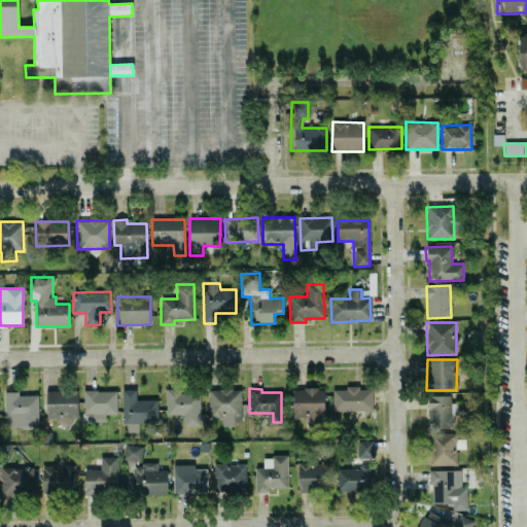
[(292,418),(324,417),(323,388),(292,389),(292,418)]
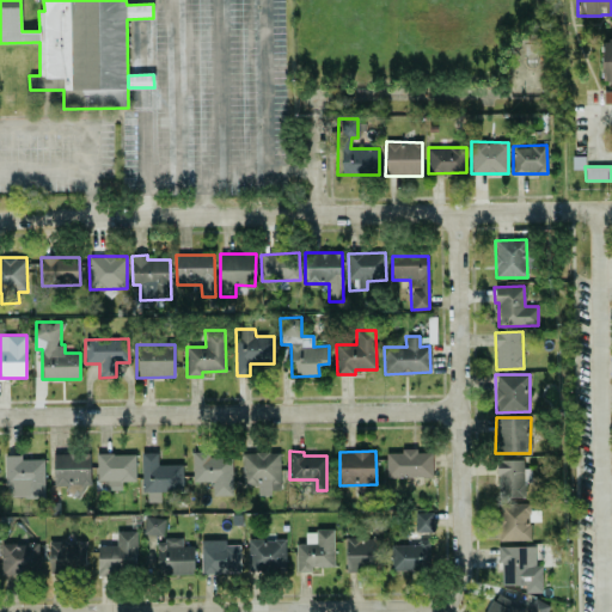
[(385,452),(386,477),(432,476),(432,451),(385,452)]
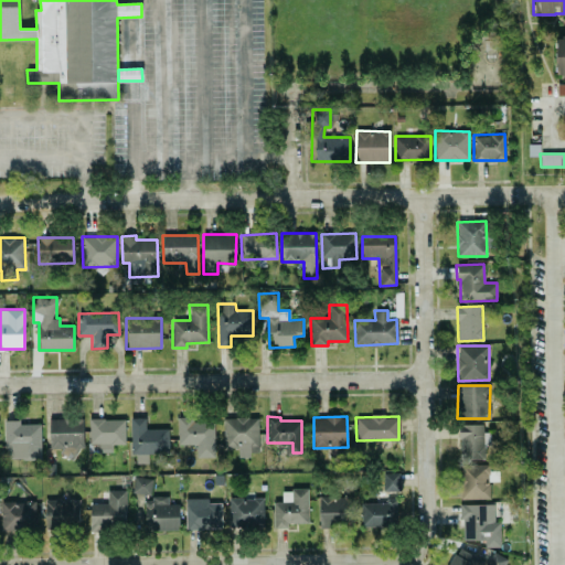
[(178,445),(196,445),(196,457),(214,457),(214,422),(192,422),(191,417),(178,417),(178,445)]
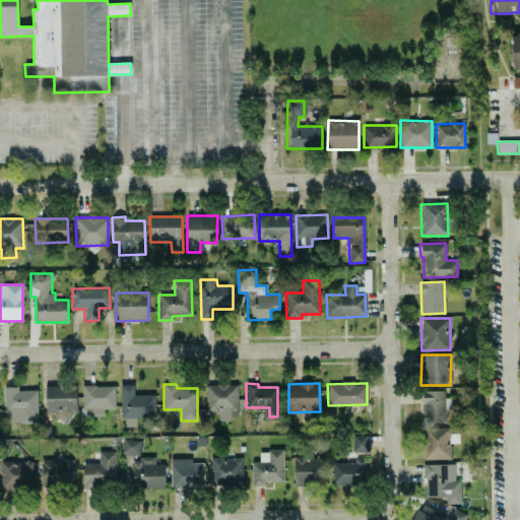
[(238,412),(238,384),(205,384),(206,412),(218,411),(218,420),(231,420),(231,413),(238,412)]
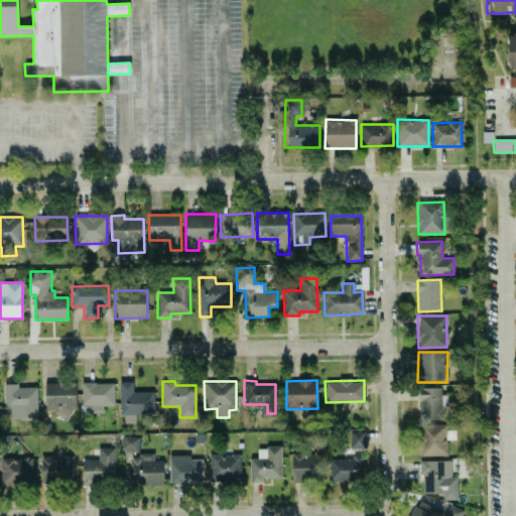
[(76,382),(45,382),(45,409),(56,409),(56,412),(76,412),(76,382)]
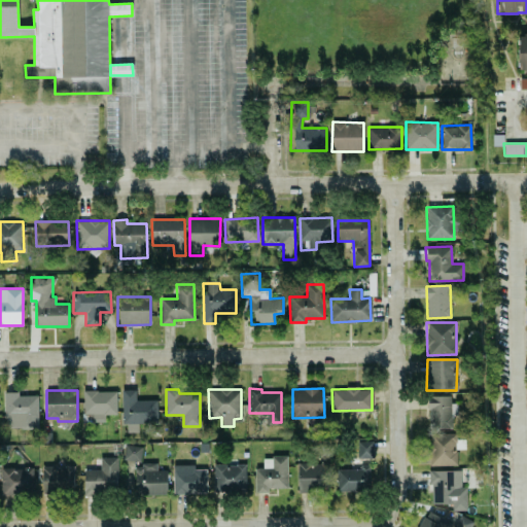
[(82,414),(92,414),(92,421),(104,422),(104,414),(116,415),(117,391),(83,390),(82,414)]
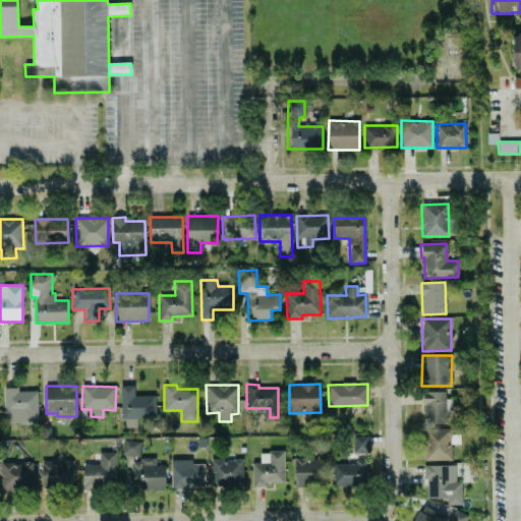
[(156,418),(155,395),(134,395),(134,386),(121,386),(122,427),(136,427),(136,418),(156,418)]
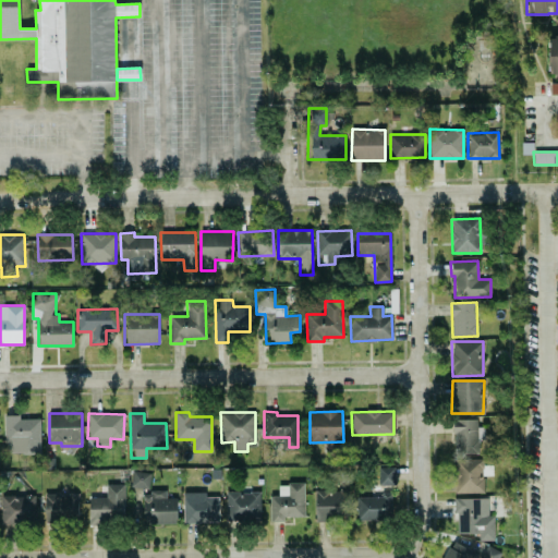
[(4,441),(10,441),(10,453),(40,453),(39,419),(19,419),(19,414),(4,415),(4,441)]
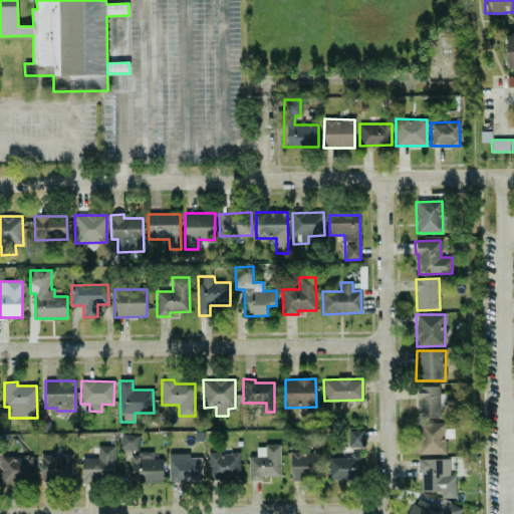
[(439,386),(418,387),(419,418),(441,417),(441,405),(446,405),(446,393),(439,393),(439,386)]
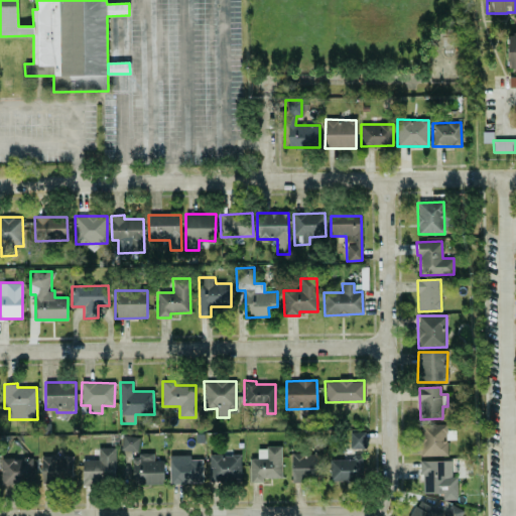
[(447,456),(446,439),(456,439),(455,429),(446,429),(446,423),(420,424),(420,456),(447,456)]
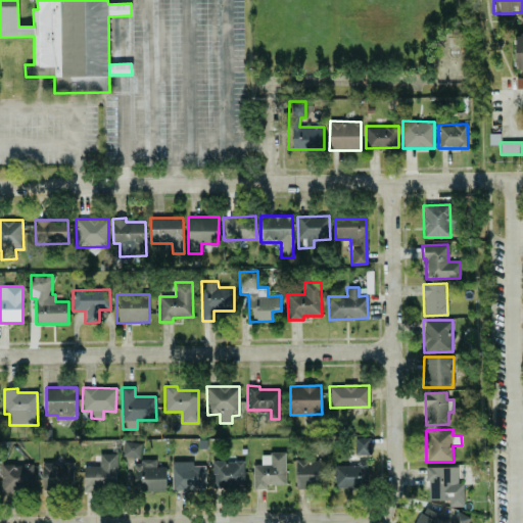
[(369,437),(354,438),(355,455),(370,455),(369,437)]
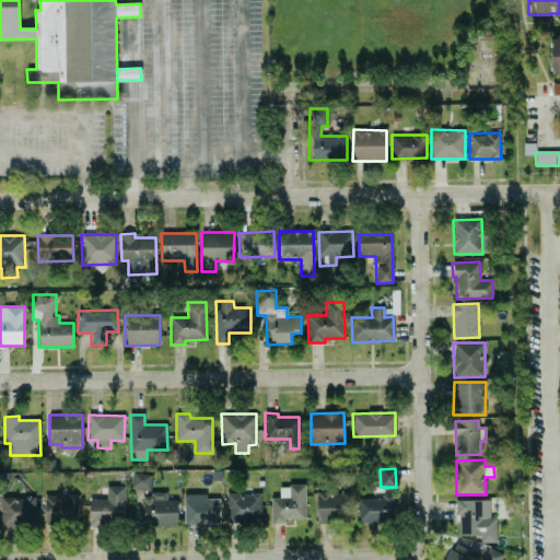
[(130,489),(149,491),(151,475),(132,473),(130,489)]
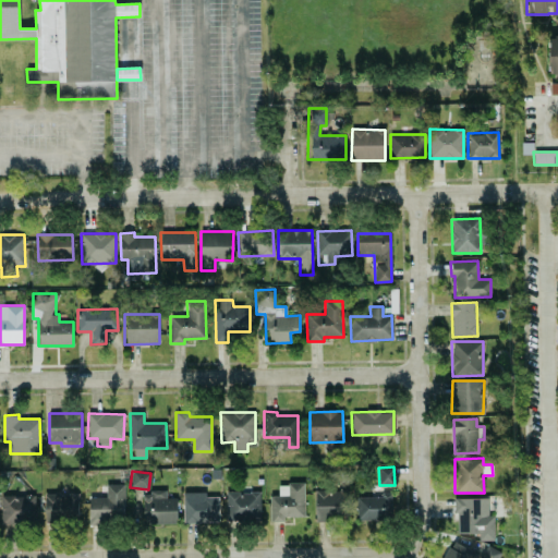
[(88,496),(88,523),(123,524),(124,484),(106,483),(106,496),(88,496)]
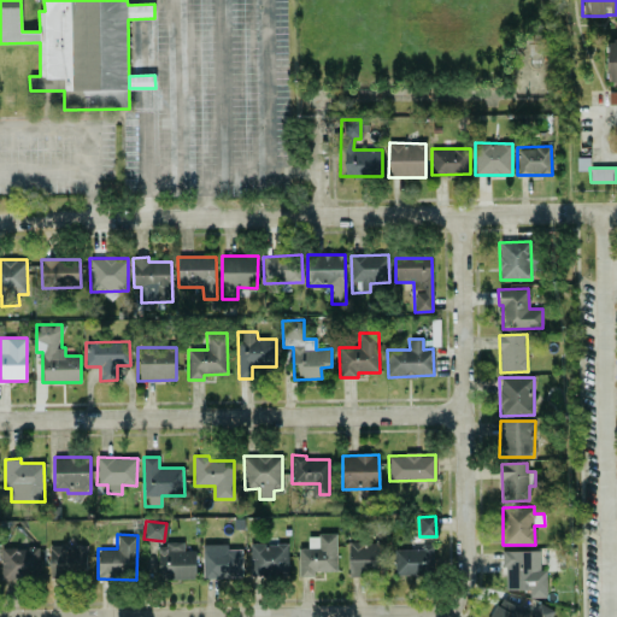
[(336,534),(318,534),(318,547),(298,548),(299,576),(313,576),(313,571),(336,570),(336,534)]
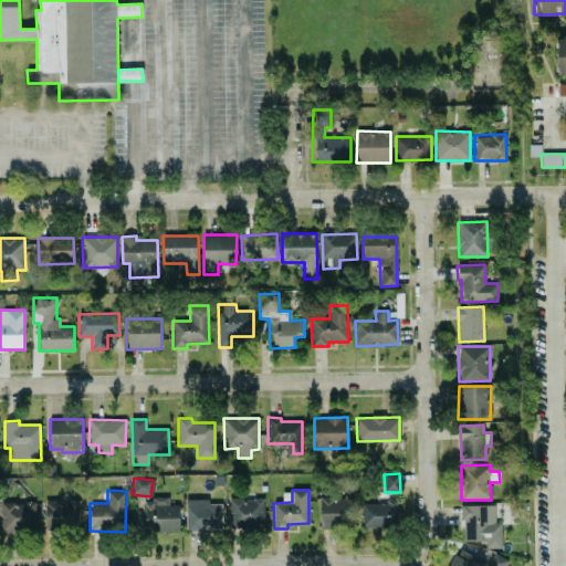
[(355,524),(355,496),(320,496),(320,525),(355,524)]
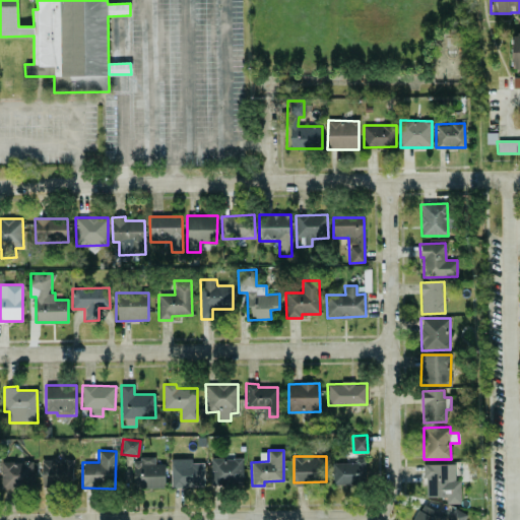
[(165,488),(165,463),(154,463),(154,457),(133,458),(133,489),(165,488)]
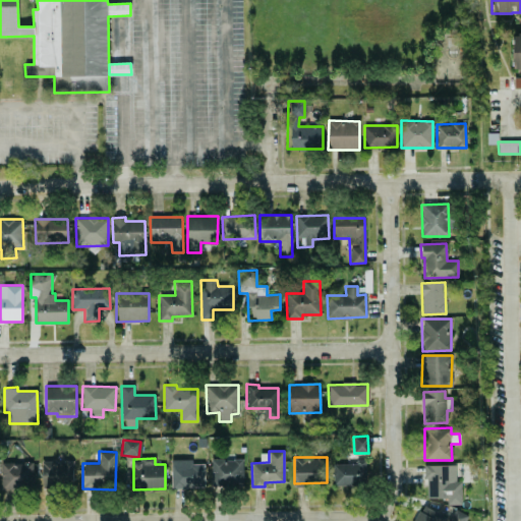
[(211,459),(211,486),(243,485),(242,459),(211,459)]
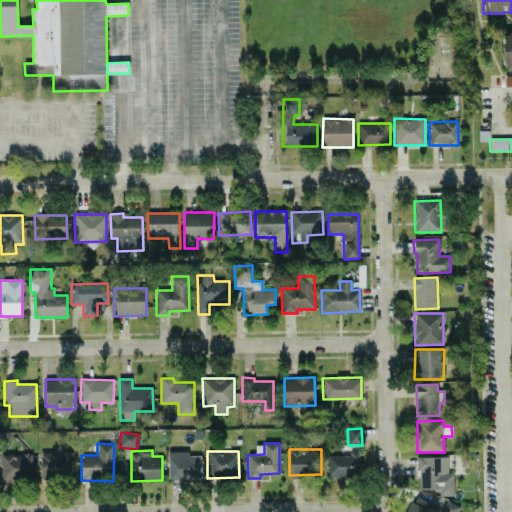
[(72,453),(41,452),(40,477),(71,477),(72,453)]
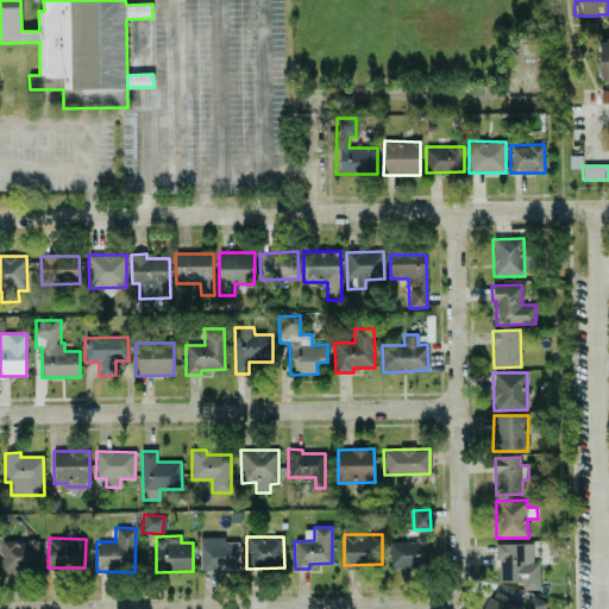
[(39,570),(38,539),(0,540),(1,571),(39,570)]
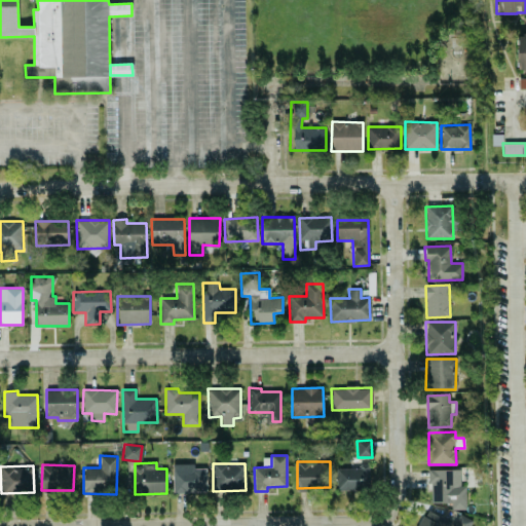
[(336,467),(337,490),(369,489),(369,466),(336,467)]
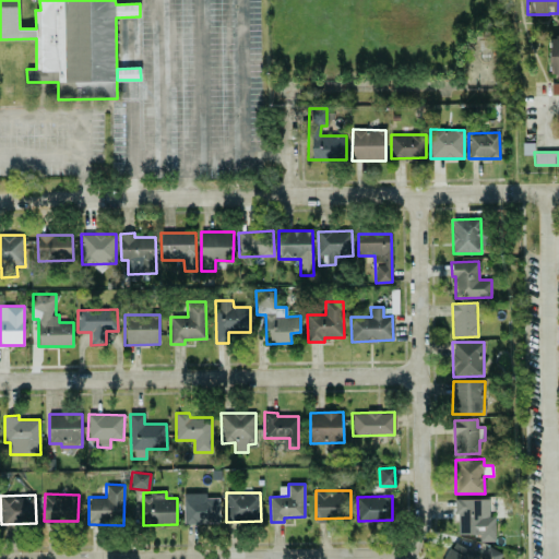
[(183,524),(218,523),(218,498),(183,499),(183,524)]
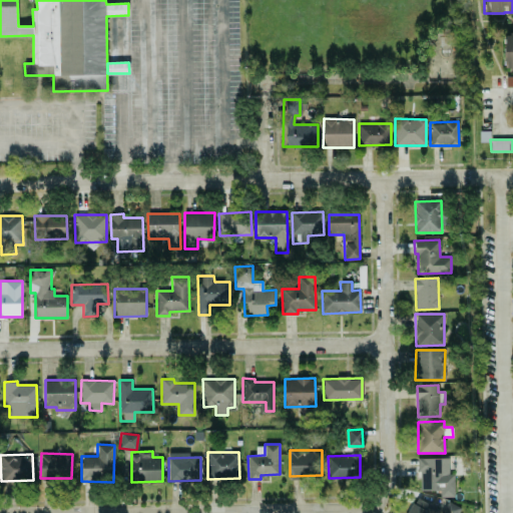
[(418,458),(419,491),(455,490),(454,457),(418,458)]
